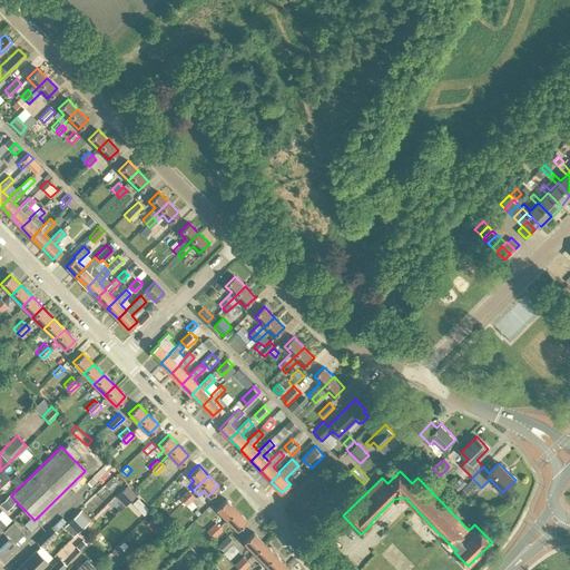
[(17,489),(23,483),(18,477),(11,483),(17,489)]
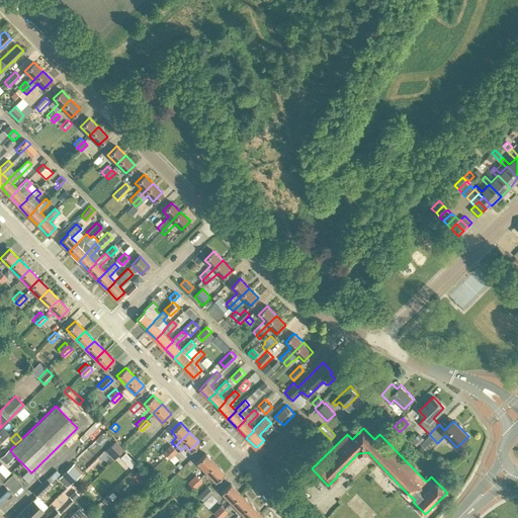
[(417,446),(424,439),(419,433),(412,440),(417,446)]
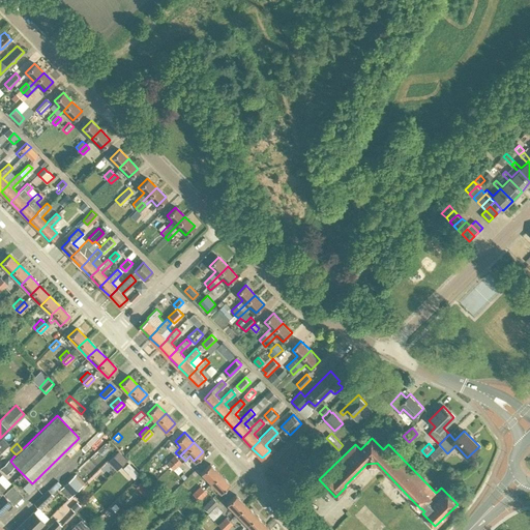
[(108,461),(116,470),(127,460),(118,450),(108,461)]
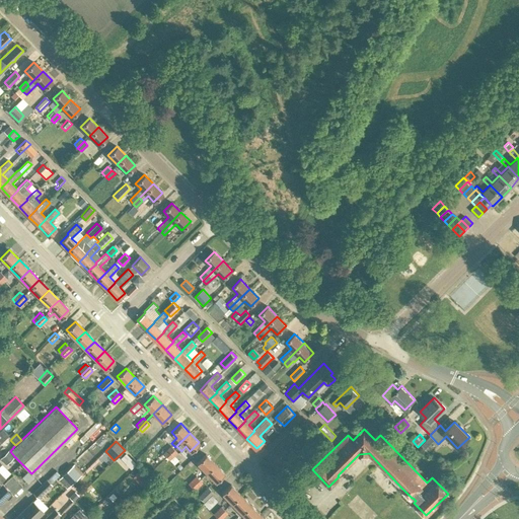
[(166,456),(174,448),(170,445),(163,452),(166,456)]
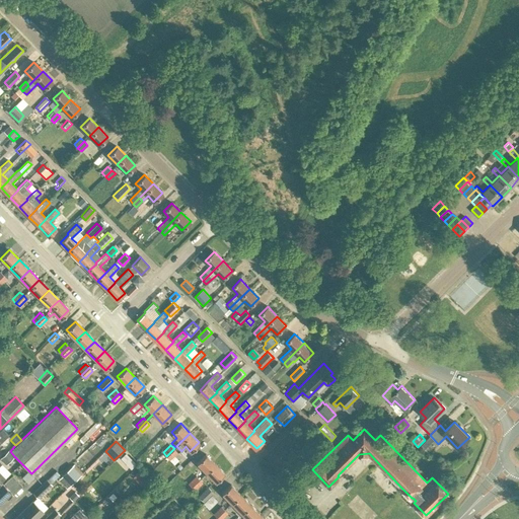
[(142,463),(153,451),(149,447),(138,458),(142,463)]
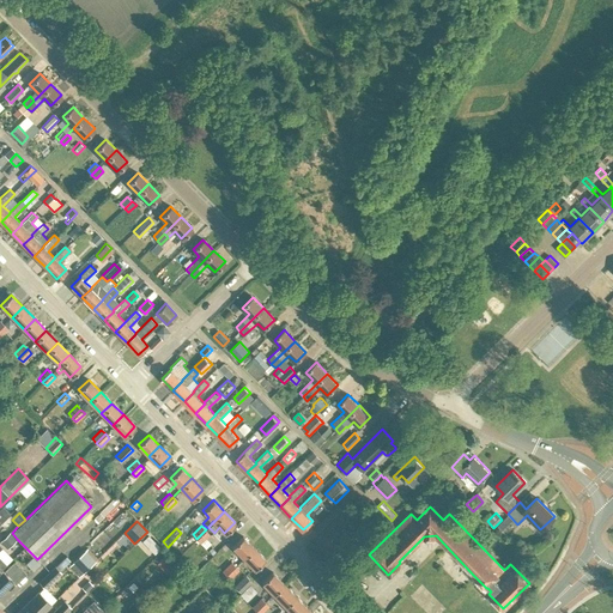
[(200,542),(210,534),(206,529),(196,539),(200,542)]
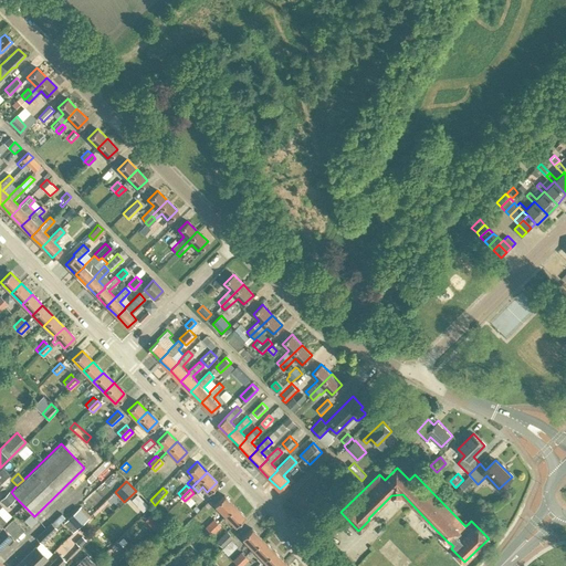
[(0,499),(7,506),(16,498),(11,492),(9,490),(0,499)]
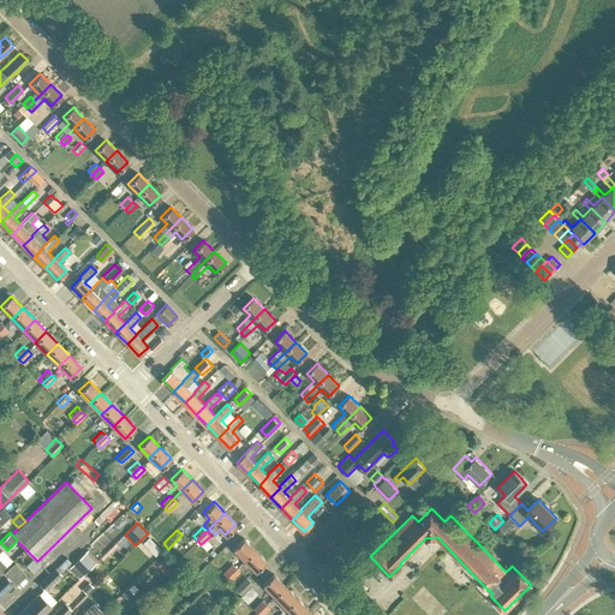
[(100,549),(115,542),(112,533),(95,541),(100,549)]
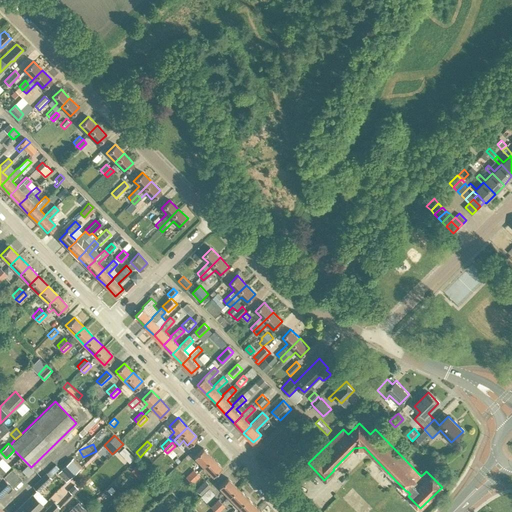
[(193,456),(203,466),(212,457),(202,447),(193,456)]
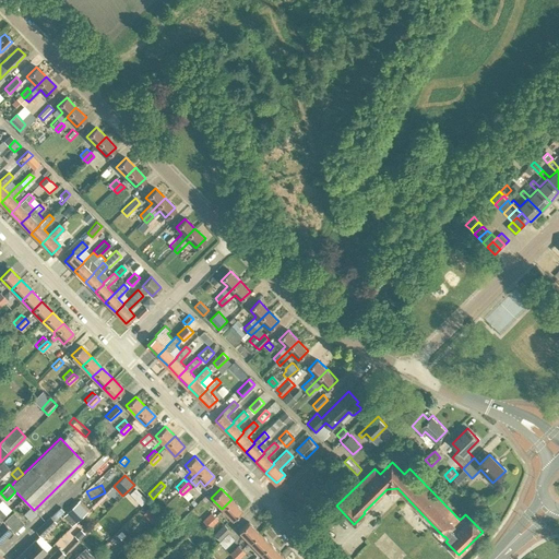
[(232,519),(241,509),(232,499),(222,509),(232,519)]
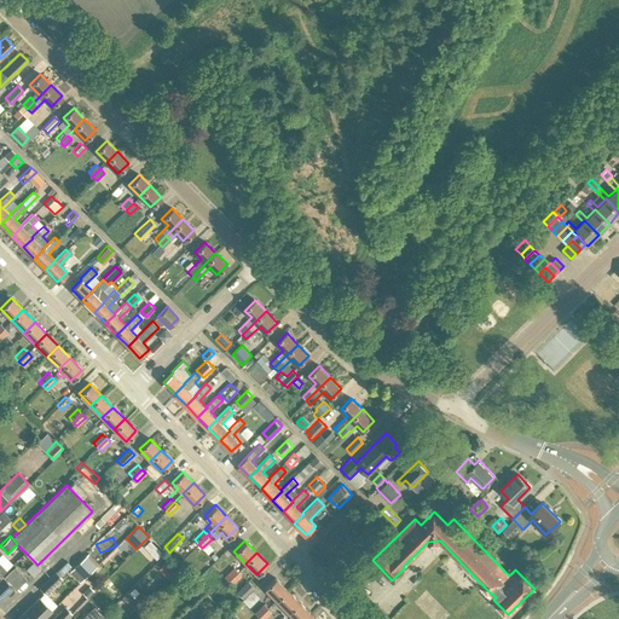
[(69,572),(79,582),(97,563),(88,554),(86,556),(85,555),(69,572)]
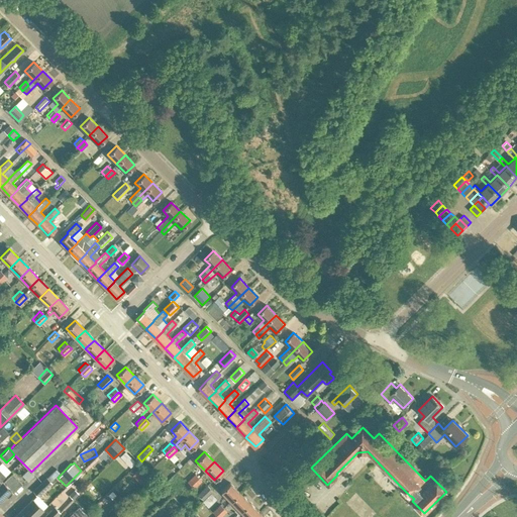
[(26,477),(31,472),(27,468),(22,473),(26,477)]
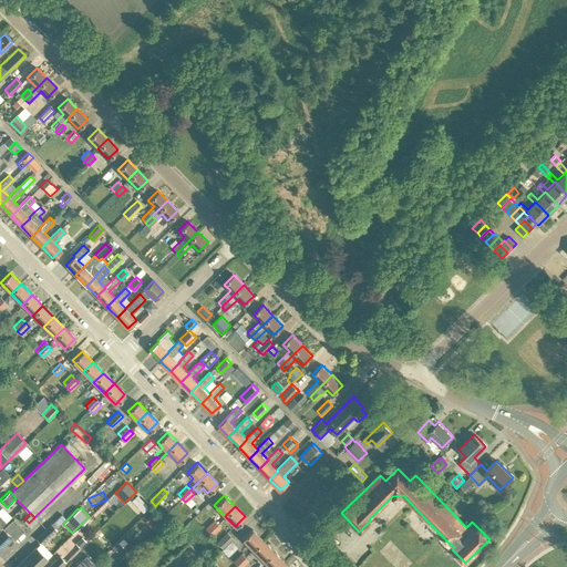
[(13,539),(23,529),(12,518),(3,528),(1,526),(0,527),(0,547),(11,536),(13,539)]
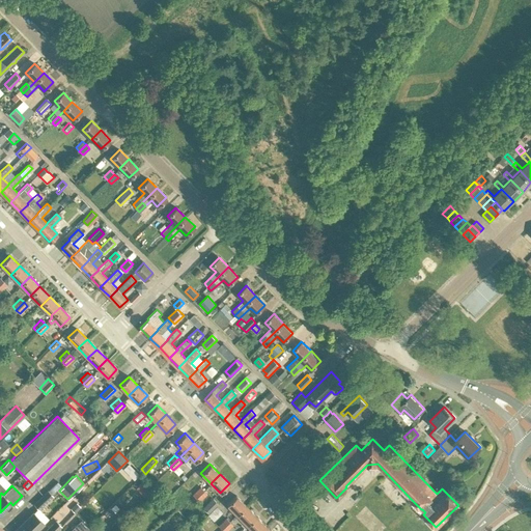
[(199,486),(192,494),(195,498),(203,491),(199,486)]
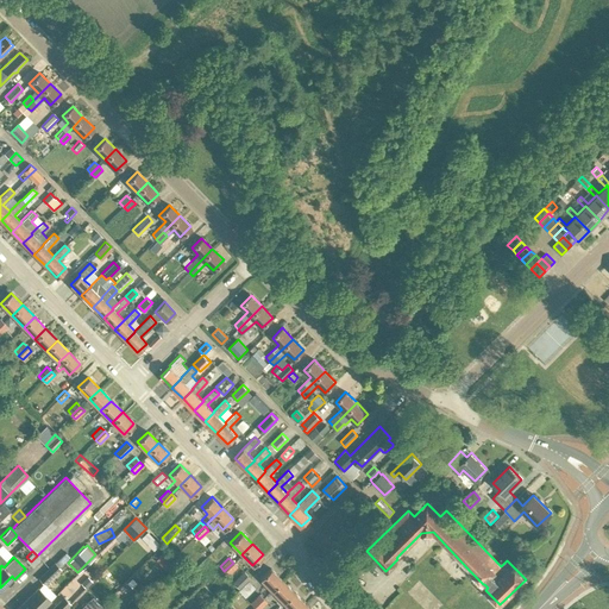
[(44,584),(61,569),(55,562),(38,578),(44,584)]
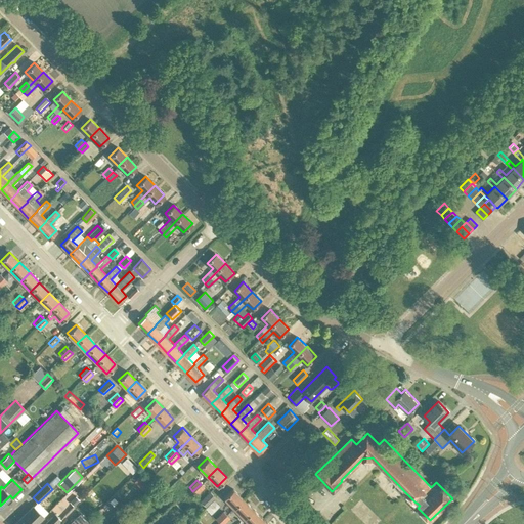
[(204,487),(201,484),(192,491),(197,495),(204,487)]
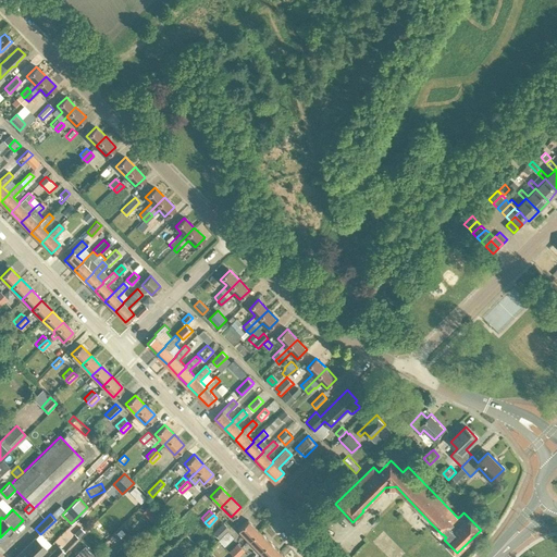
[(238,529),(249,540),(258,531),(248,520),(238,529)]
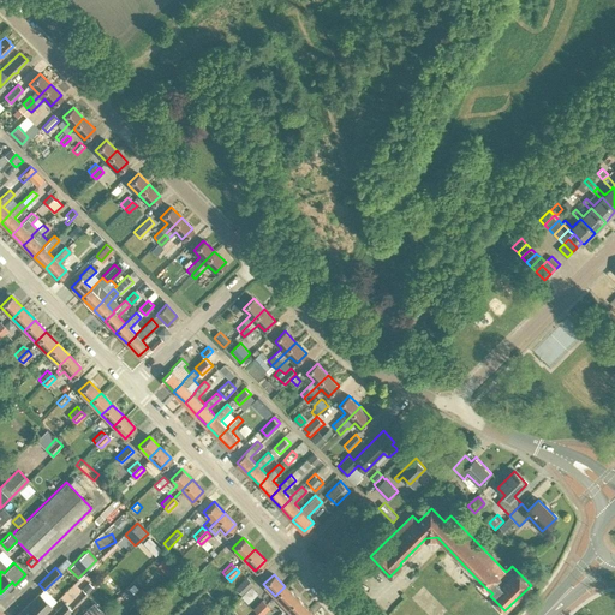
[(242,595),(252,583),(246,577),(236,587),(242,595)]
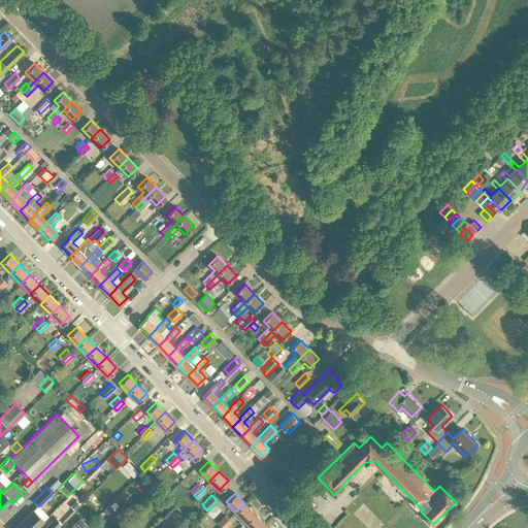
[(90,501),(100,512),(105,505),(96,496),(90,501)]
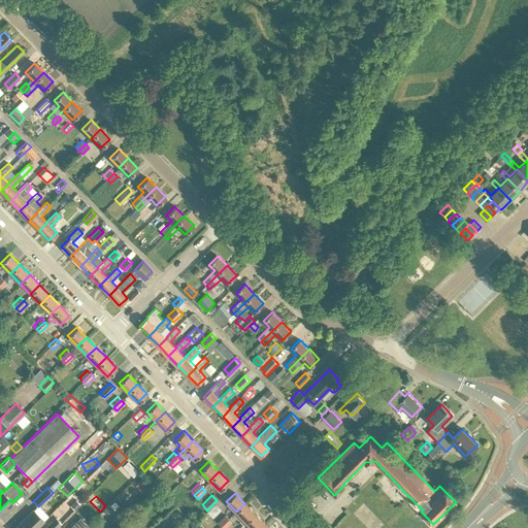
[(60,518),(71,506),(64,499),(53,510),(60,518)]
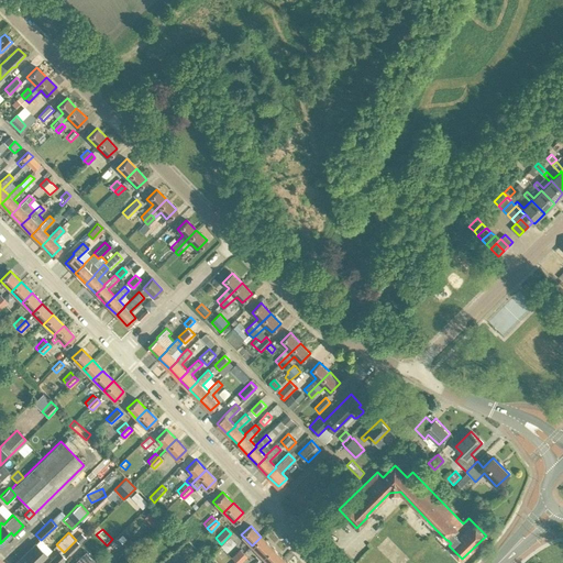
[(79,543),(85,538),(80,533),(75,539),(79,543)]
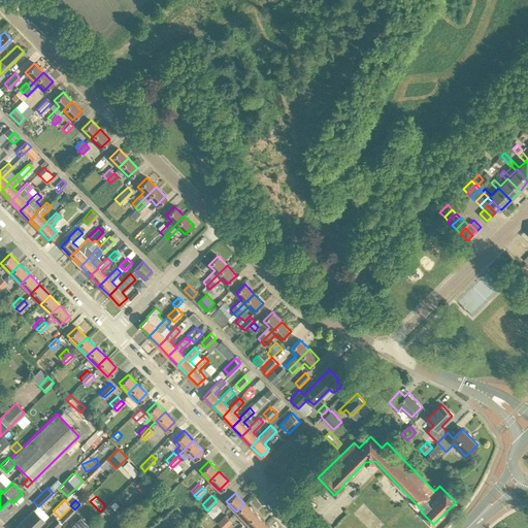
[(216,502),(206,512),(211,518),(222,508),(216,502)]
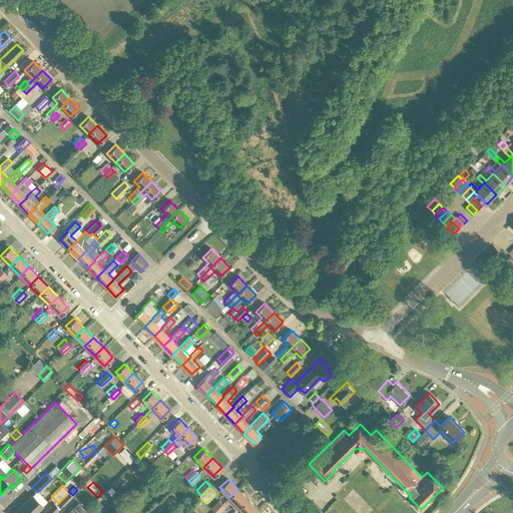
[(238,507),(247,498),(237,489),(229,497),(238,507)]
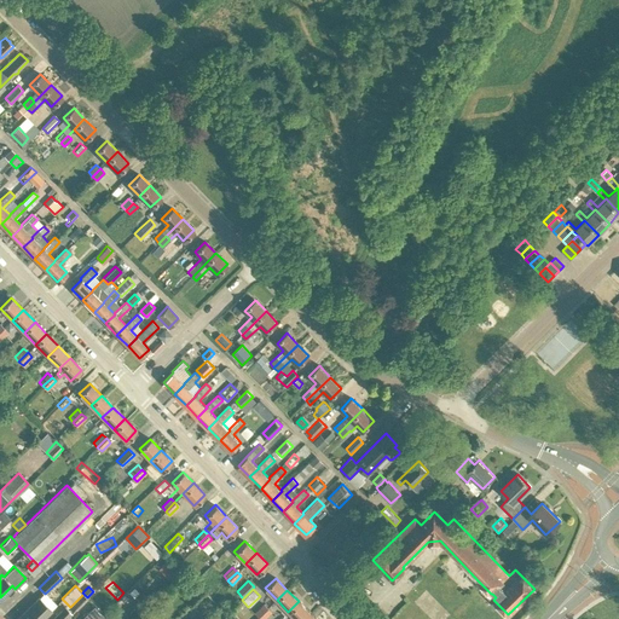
[(40,618),(51,609),(39,597),(16,618),(40,618)]
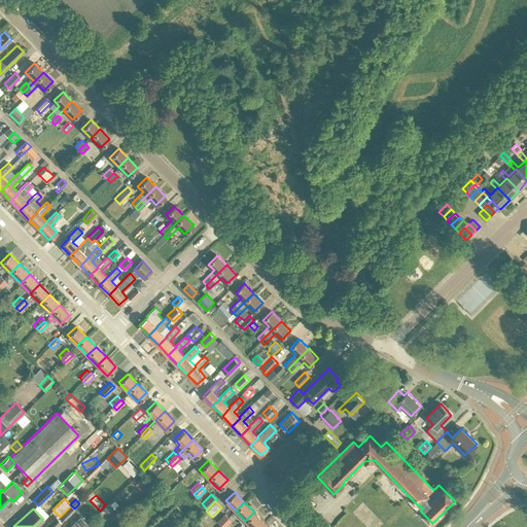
[(257,526),(264,522),(254,512),(245,521),(251,526),(257,526)]
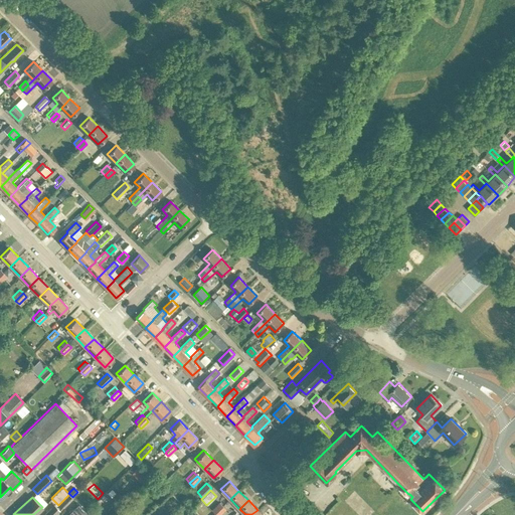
[(214,513),(221,505),(218,502),(211,509),(214,513)]
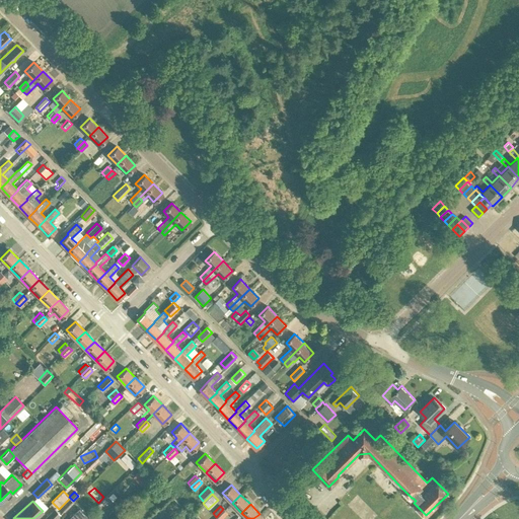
[(54,518),(60,514),(55,508),(45,518),(44,518),(54,518)]
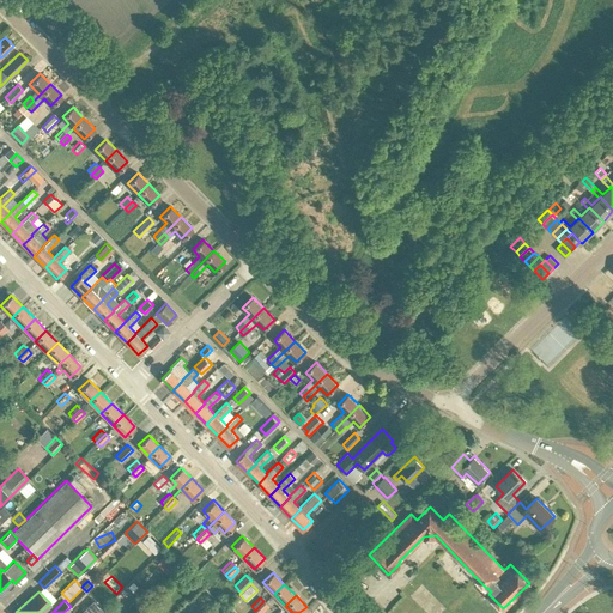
[(113,612),(107,607),(103,610),(93,600),(80,612),(113,612)]
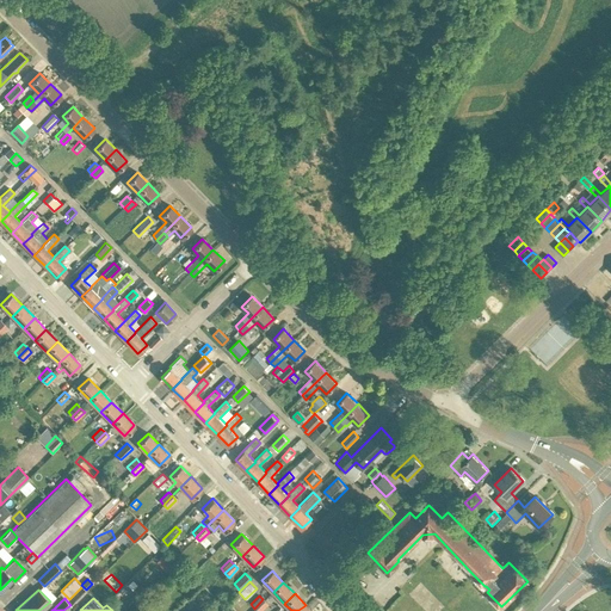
[(134,610),(139,606),(133,599),(128,604),(134,610)]
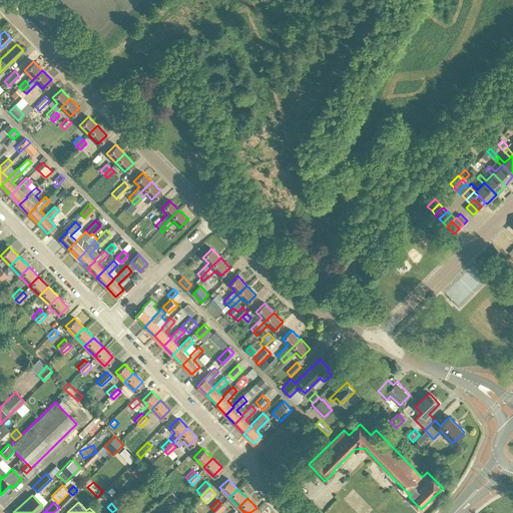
[(217,512),(224,507),(220,503),(213,511),(215,512),(217,512)]
